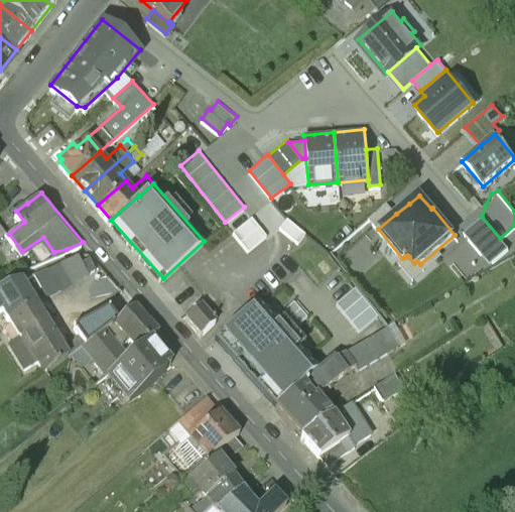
[(378,229),(396,214),(387,203),(369,218),(378,229)]
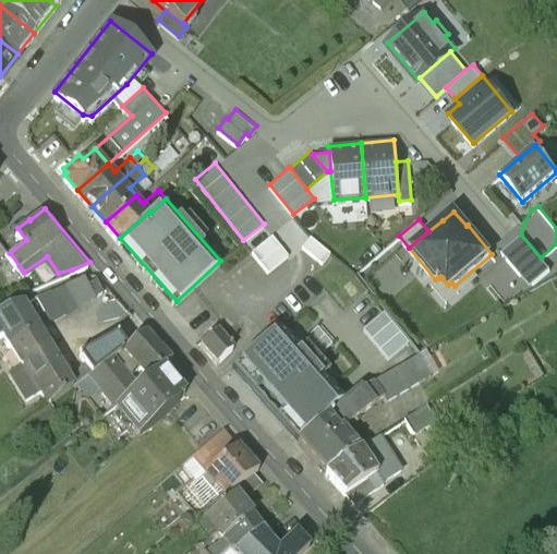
[(271,233),(252,250),(269,269),(289,253),(271,233)]
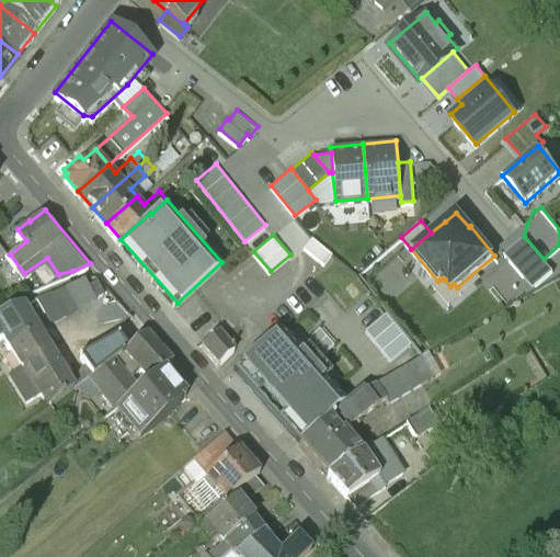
[(333,252),(312,236),(305,247),(326,262),(333,252)]
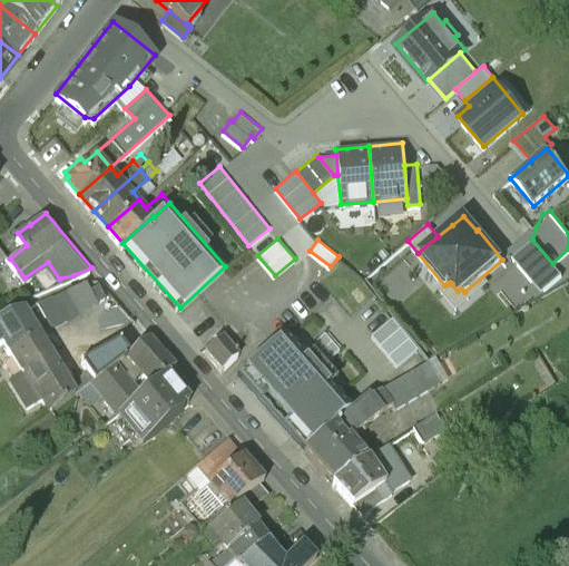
[(532,240),(512,257),(541,291),(561,274),(552,263),(532,240)]
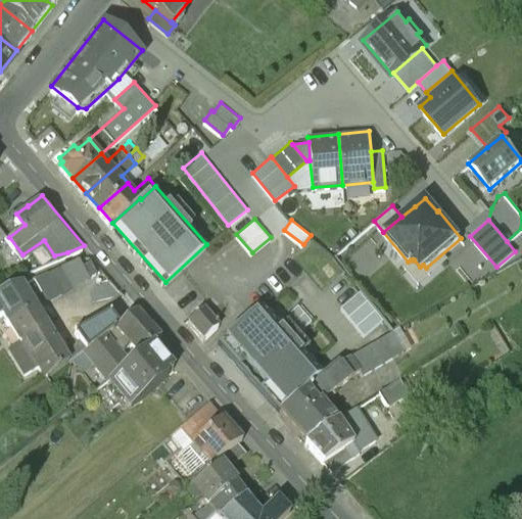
[(195,269),(204,289),(254,267),(244,246),(195,269)]
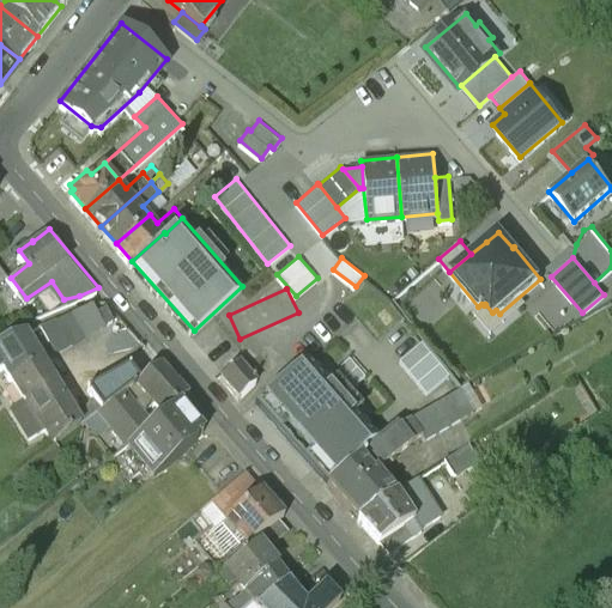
[(92,301),(40,322),(49,338),(66,329),(72,340),(104,322),(92,301)]
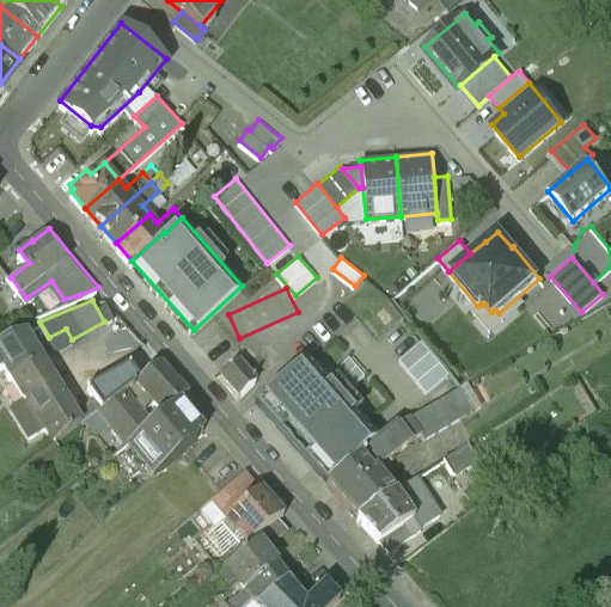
[(25,327),(0,337),(0,363),(4,361),(12,375),(42,355),(25,327)]
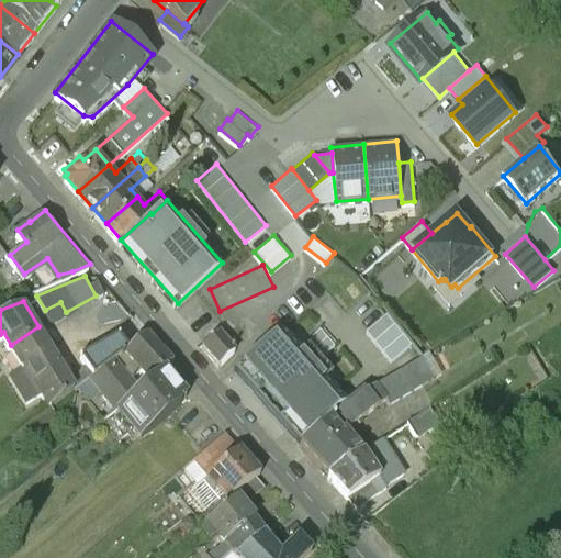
[(386,312),(367,328),(392,359),(412,343),(386,312)]
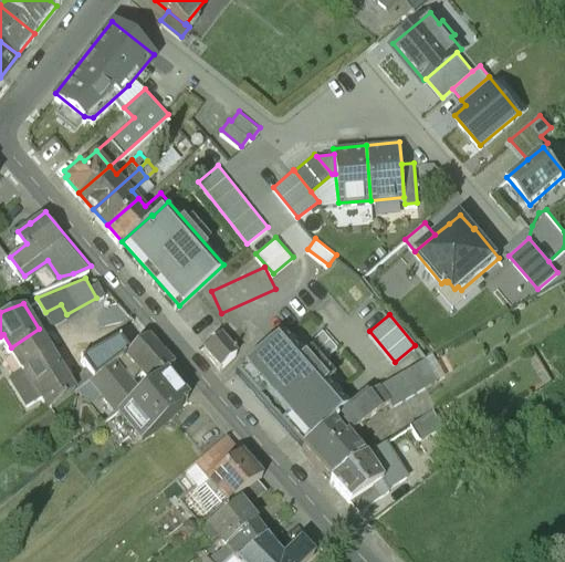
[(39,329),(11,347),(22,365),(11,372),(29,401),(42,392),(51,405),(75,386),(70,378),(52,351),(60,346),(53,335),(46,340),(39,329)]
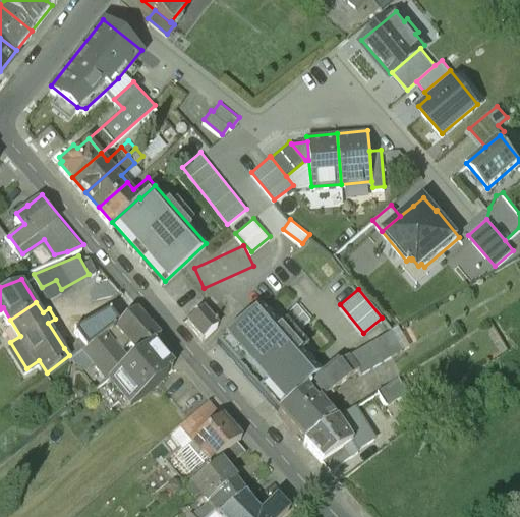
[(207,308),(201,303),(186,318),(203,336),(218,322),(216,320),(218,319),(216,317),(220,313),(212,304),(207,308)]
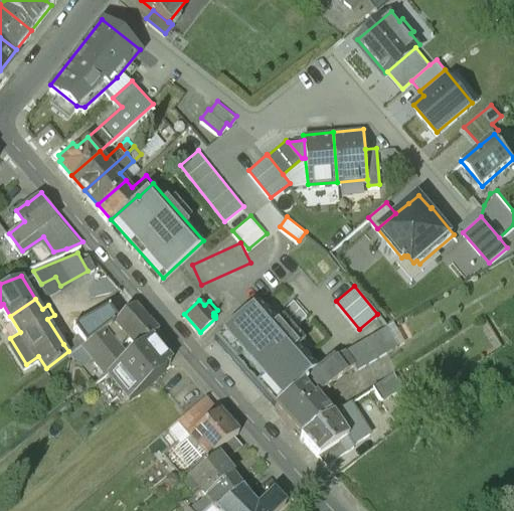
[(118,315),(96,333),(83,341),(111,370),(130,351),(121,342),(130,333),(138,343),(150,332),(158,324),(136,301),(118,315)]
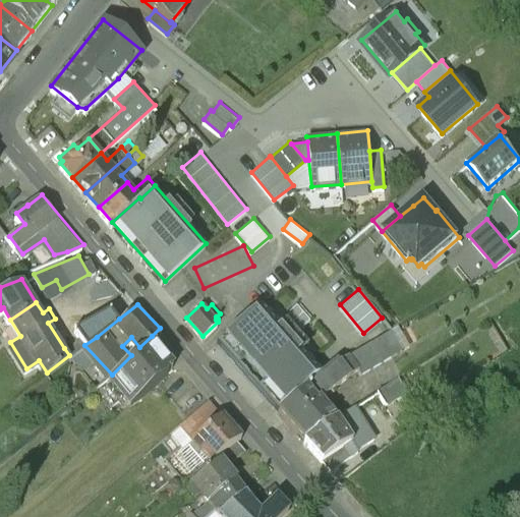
[(315,364),(263,304),(247,314),(218,339),(273,403),(279,409),(321,371),(315,364)]
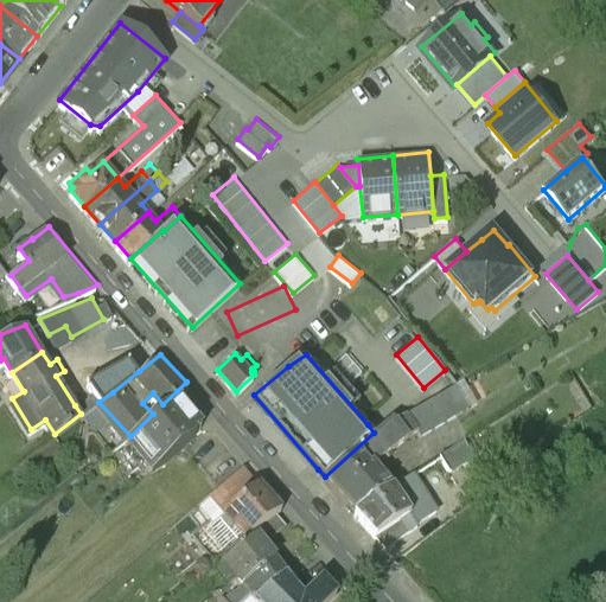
[(129,359),(88,380),(94,389),(88,392),(89,395),(75,405),(81,414),(99,402),(113,392),(139,371),(129,359)]
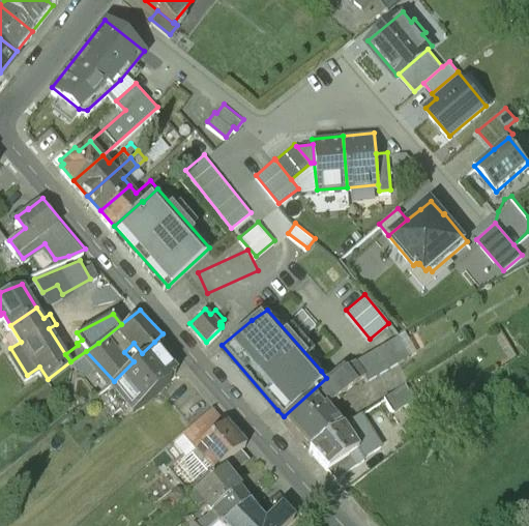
[(399,334),(355,359),(365,373),(364,374),(366,379),(410,354),(399,334)]
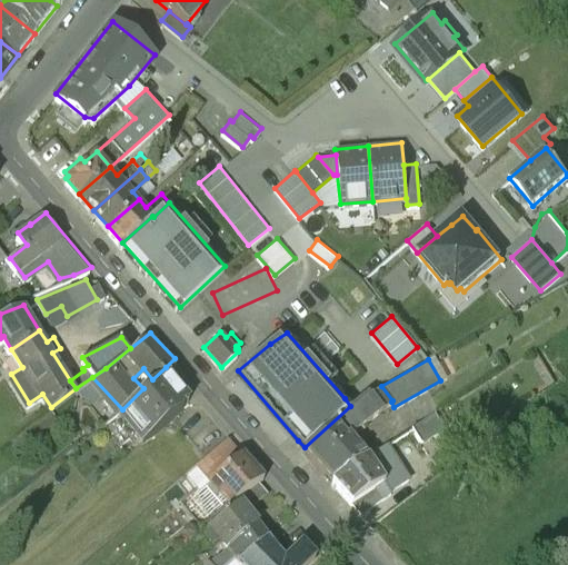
[(143,388),(122,409),(147,437),(176,412),(185,404),(182,402),(189,395),(166,367),(143,388)]
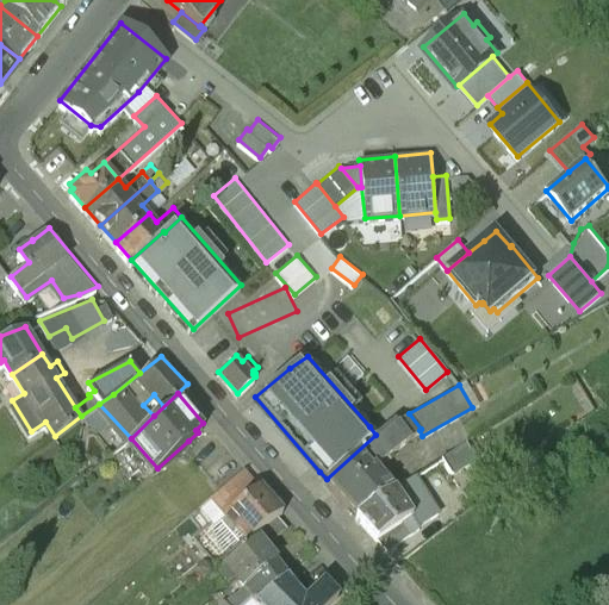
[(376,435),(327,479),(355,511),(393,488),(374,463),(420,430),(421,429),(409,413),(396,420),(395,419),(376,435)]
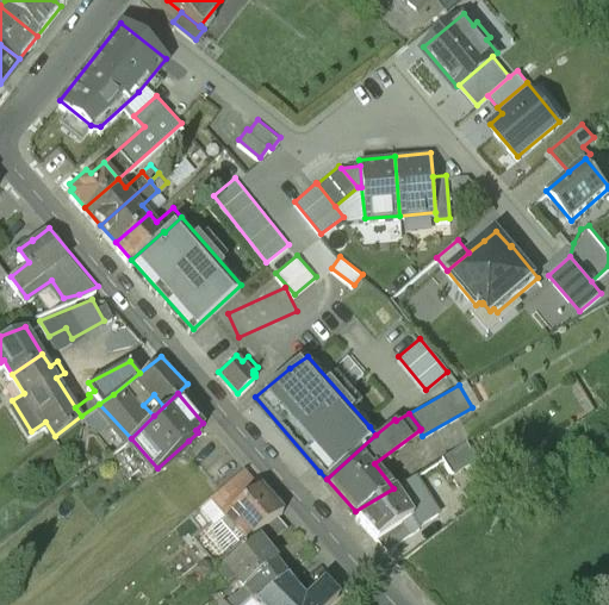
[(477,456),(467,441),(442,457),(452,472),(477,456)]
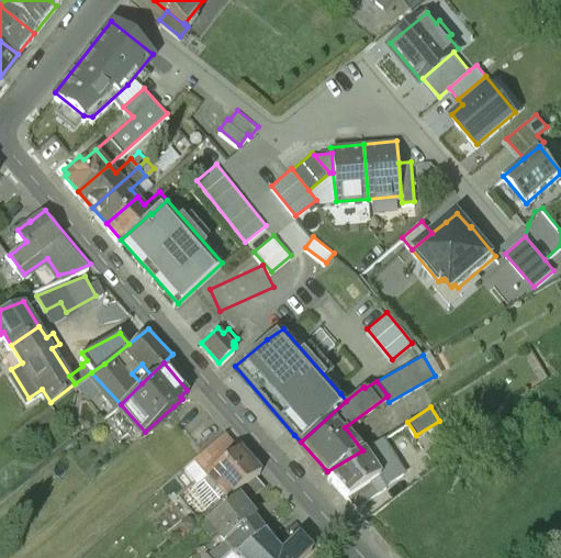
[(225,427),(195,454),(211,472),(240,445),(225,427)]
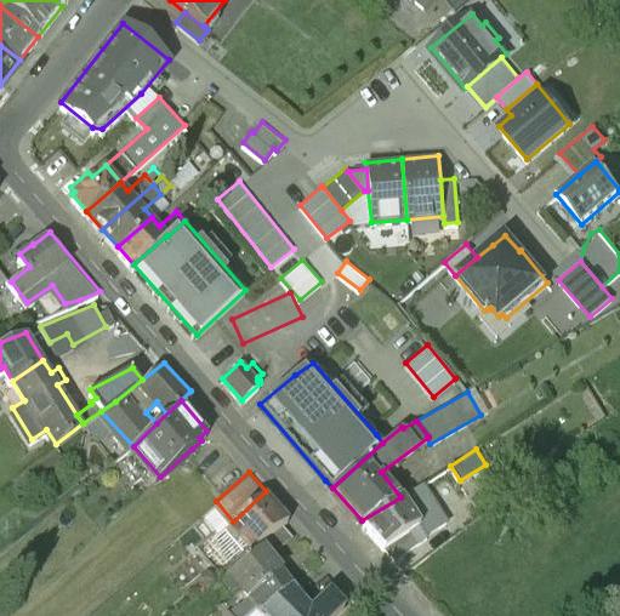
[(422,483),(400,497),(420,524),(410,529),(417,542),(427,536),(426,534),(447,520),(422,483)]
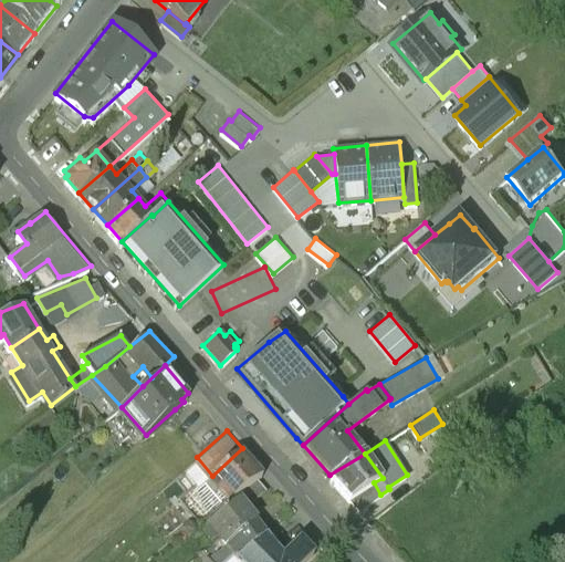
[(242,448),(212,476),(231,499),(240,491),(259,475),(262,471),(242,448)]
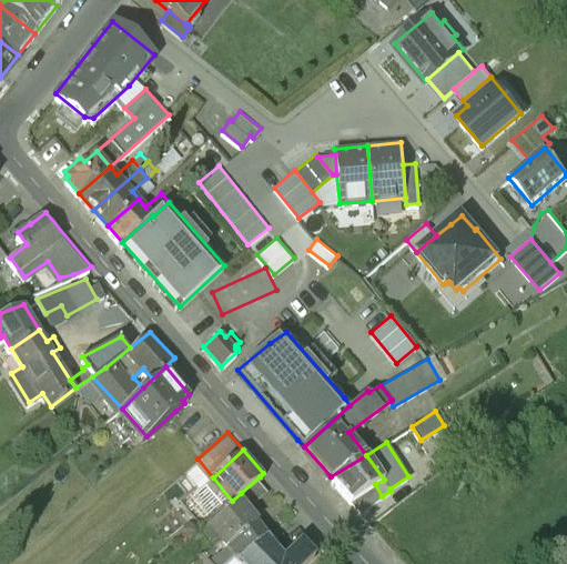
[(366,455),(331,476),(352,501),(375,484),(384,480),(366,455)]
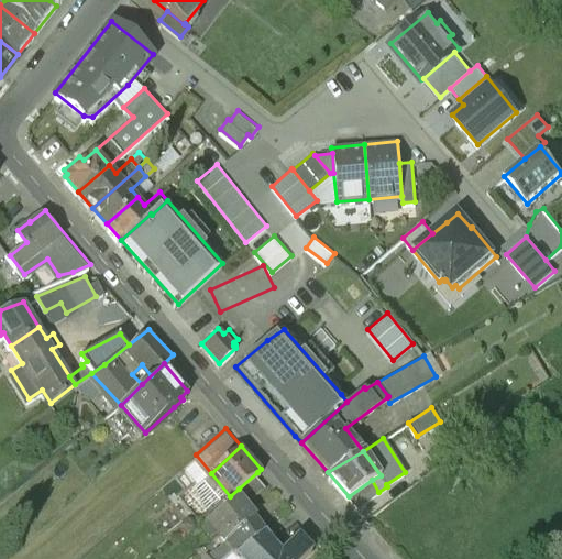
[(257,472),(239,489),(248,500),(266,483),(257,472)]
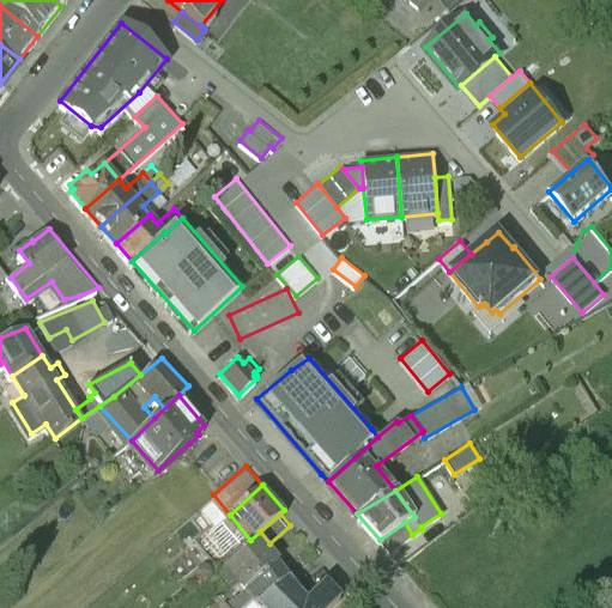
[(405,522),(380,540),(389,549),(412,535),(405,522)]
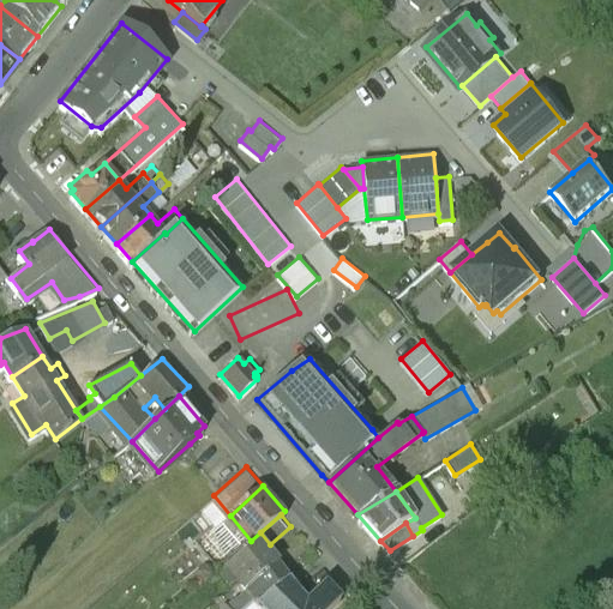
[(259,541),(229,565),(233,570),(238,577),(269,553),(259,541)]
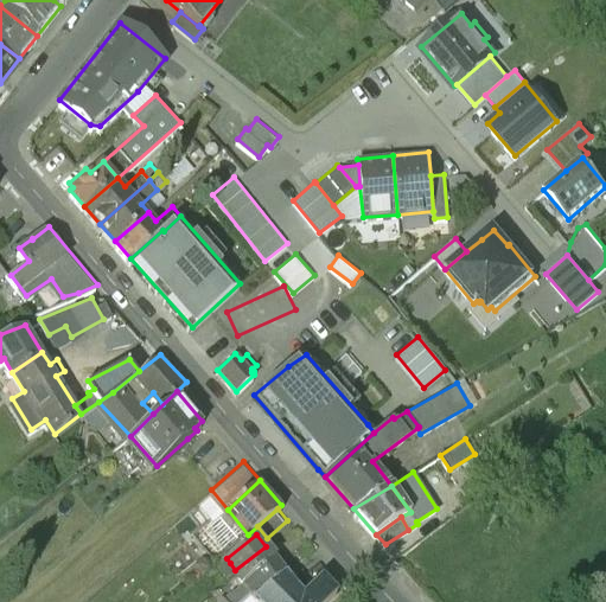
[(266,546),(235,570),(244,582),(274,557),(266,546)]
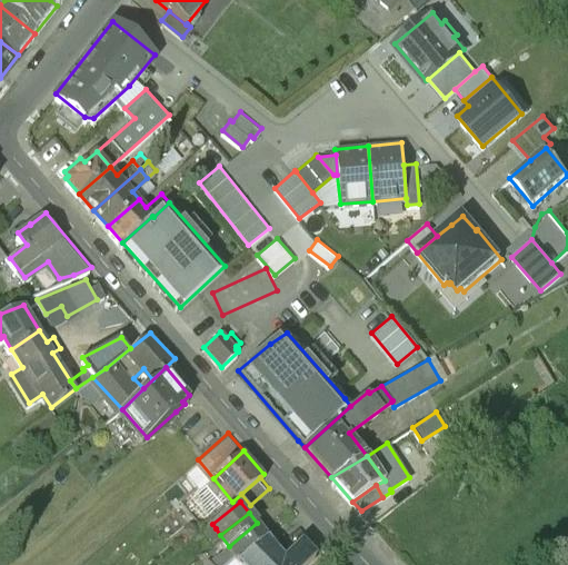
[(257,523),(229,546),(230,548),(236,556),(238,558),(267,535),(257,523)]
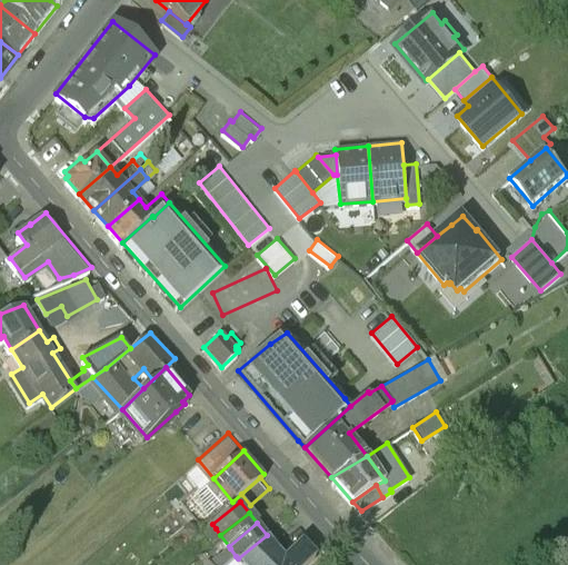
[(213,535),(201,545),(202,546),(199,548),(203,555),(219,542),(213,535)]
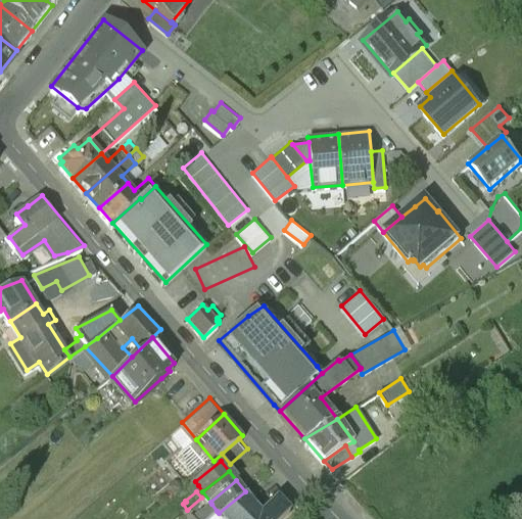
[(219,513),(218,514),(220,516),(221,515),(224,518),(253,518),(263,512),(262,511),(254,503),(245,491),(219,513)]
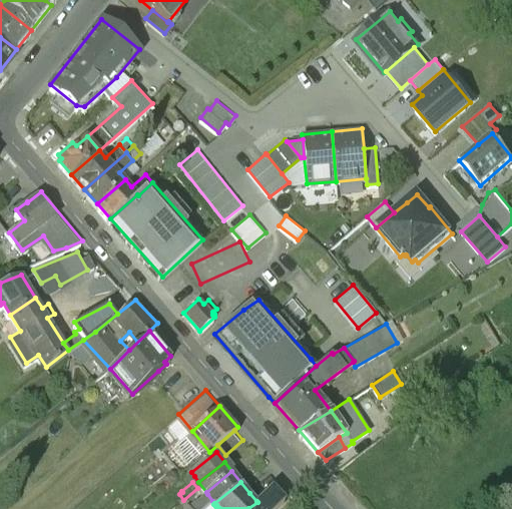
[(258,502),(248,508),(274,508),(285,499),(273,486),(257,501),(258,502)]
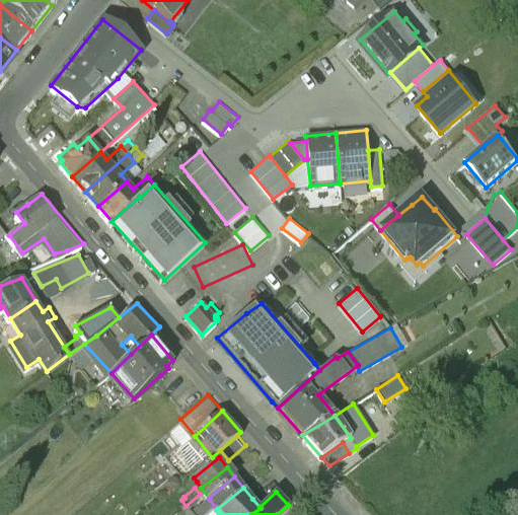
[(200,494),(186,506),(189,510),(203,499),(200,494)]
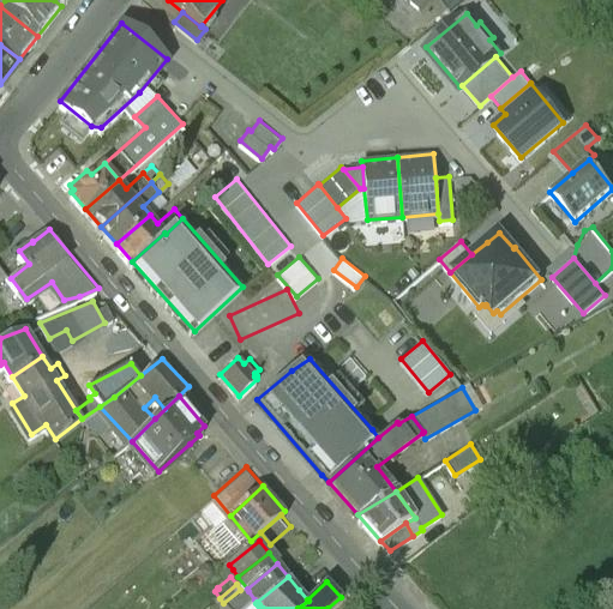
[(248,591),(238,600),(236,598),(227,607),(227,608),(242,608),(254,600),(248,591)]
